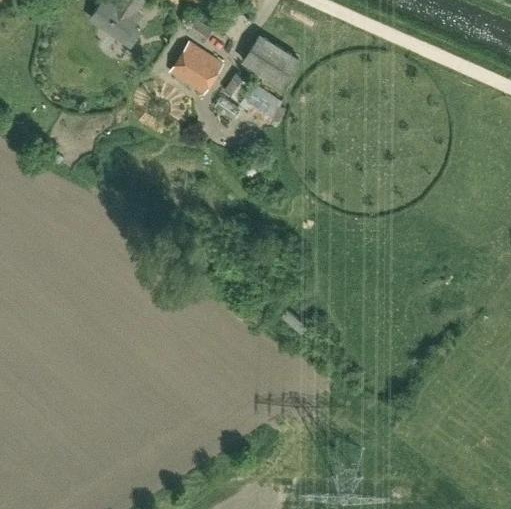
[(102,0),(89,19),(129,46),(137,34),(131,30),(140,17),(134,13),(142,1),(141,0),(119,0),(115,7),(103,0),(102,0)]
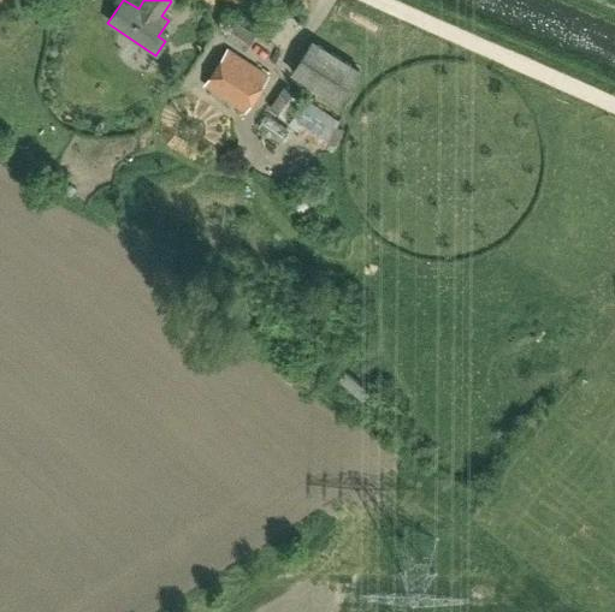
[(255,36),(235,23),(222,41),(243,54),(255,36)]
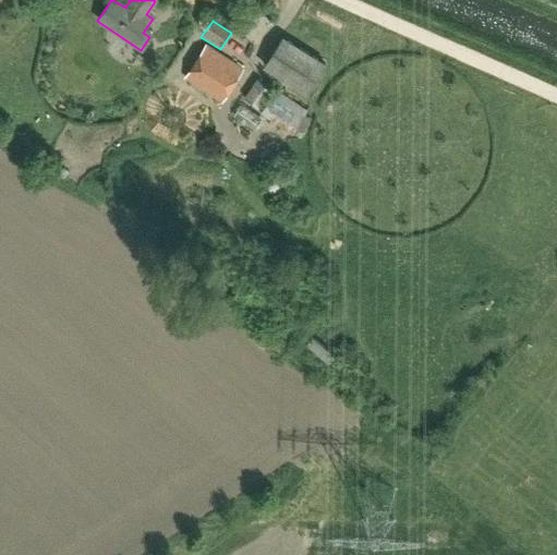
[(326,65),(282,38),(262,69),(306,97),(326,65)]
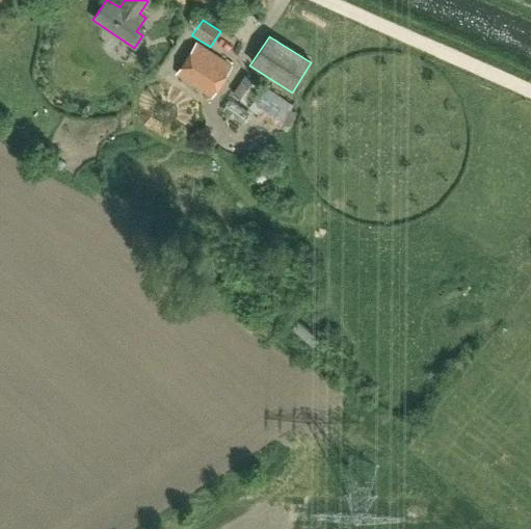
[(176,76),(211,100),(231,70),(196,47),(176,76)]
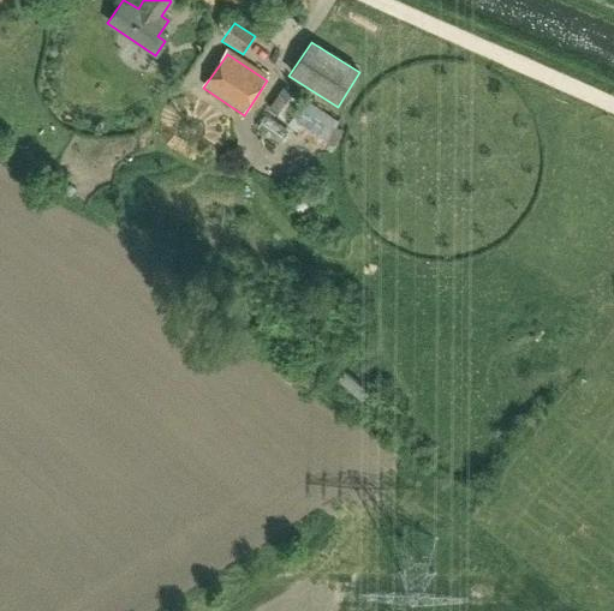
[(284,89),(268,112),(285,123),(299,100),(284,89)]
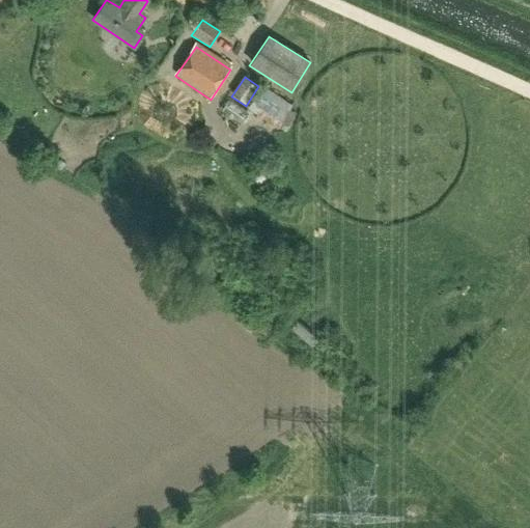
[(247,110),(278,131),(293,108),(260,86),(247,110)]
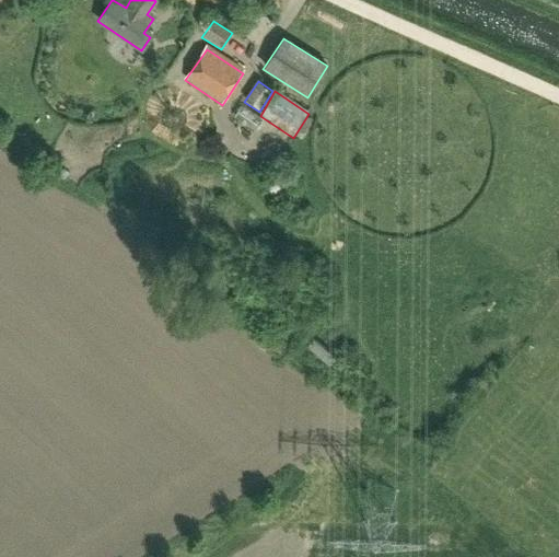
[(231,120),(253,135),(264,120),(241,105),(231,120)]
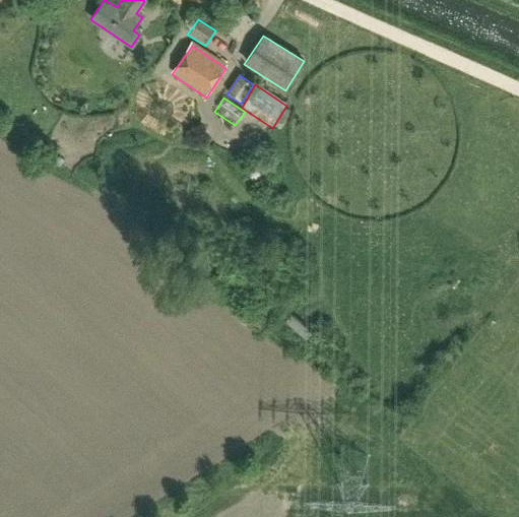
All buildings are outlined.
